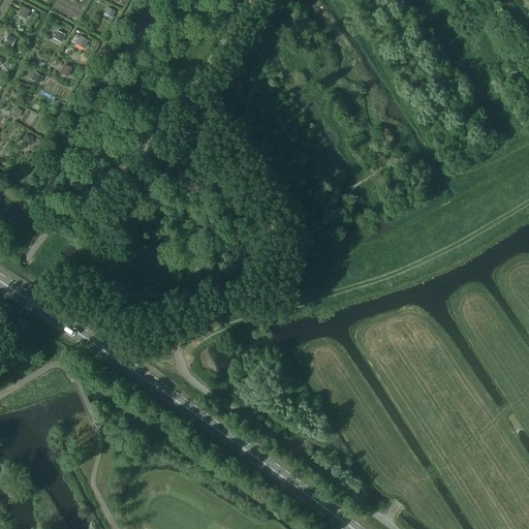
[(19,14),(26,19),(30,11),(23,6),(19,14)]
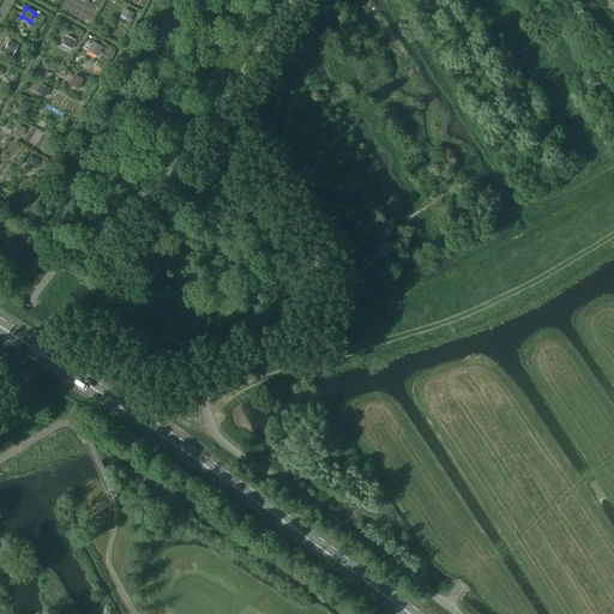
[(131,23),(134,13),(125,8),(120,17),(131,23)]
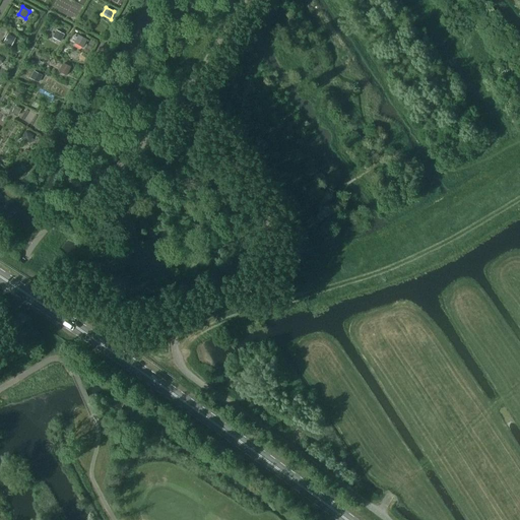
[(61,42),(64,35),(57,30),(53,38),(61,42)]
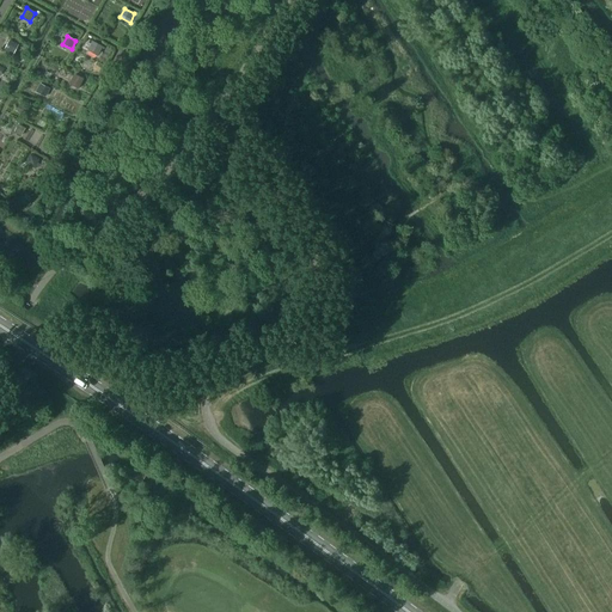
[(18,46),(10,41),(5,50),(13,54),(18,46)]
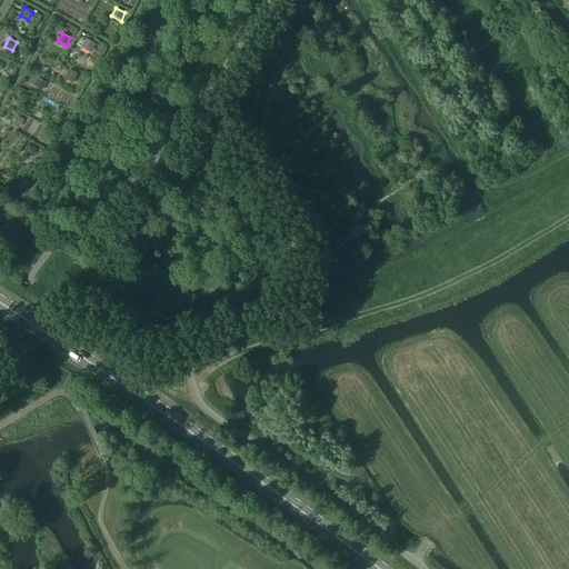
[(91,52),(96,43),(86,39),(82,47),(91,52)]
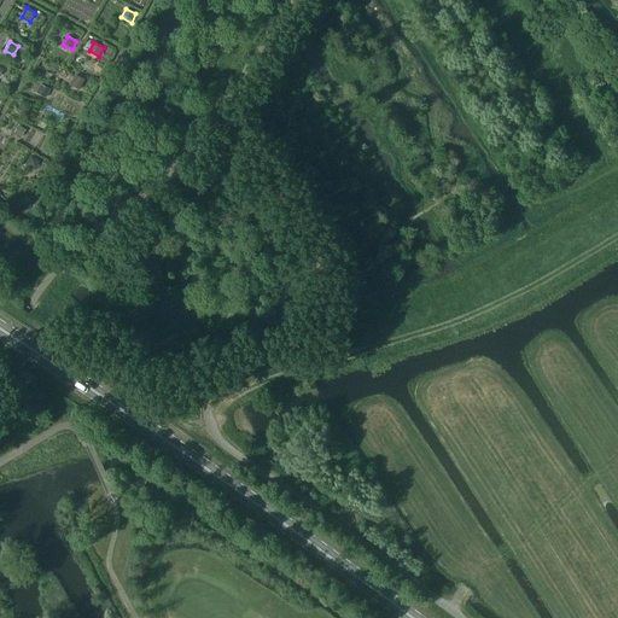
[(75,77),(70,87),(80,92),(85,82),(75,77)]
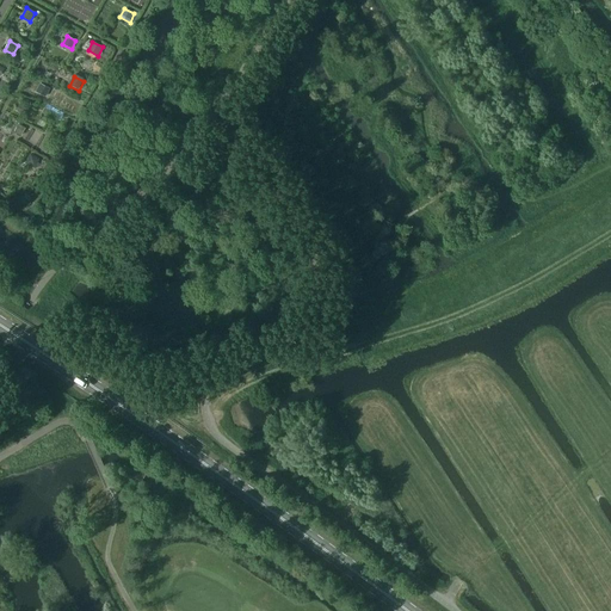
[(45,97),(50,88),(41,84),(37,92),(45,97)]
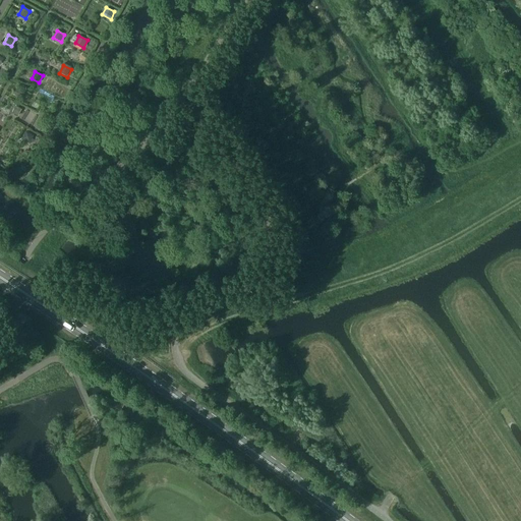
[(16,90),(13,96),(21,101),(24,94),(16,90)]
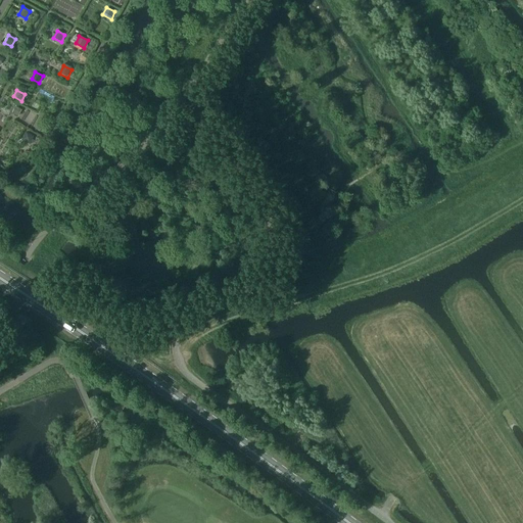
[(12,112),(18,115),(21,109),(16,106),(12,112)]
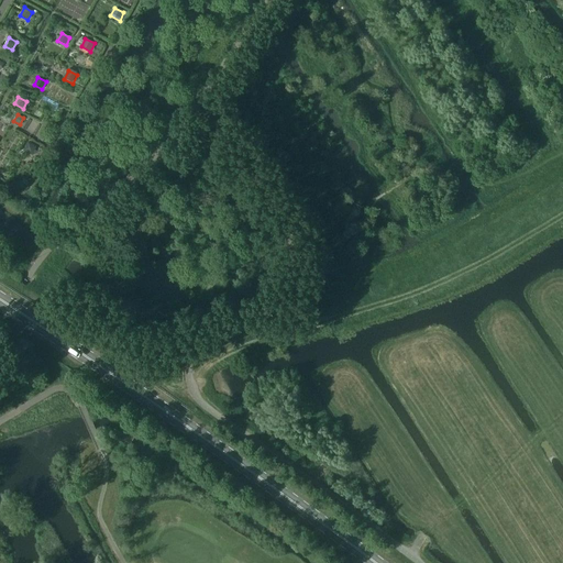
[(36,146),(29,143),(24,151),(32,155),(36,146)]
